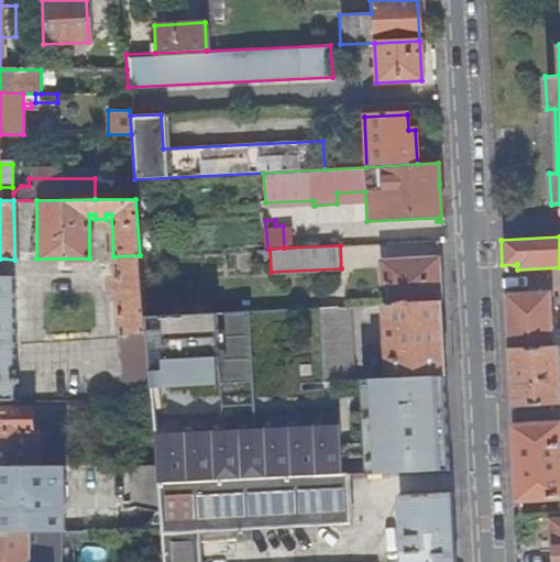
[(140,255),(113,256),(114,275),(108,275),(108,293),(116,293),(121,373),(149,371),(144,316),(143,300),(140,255)]
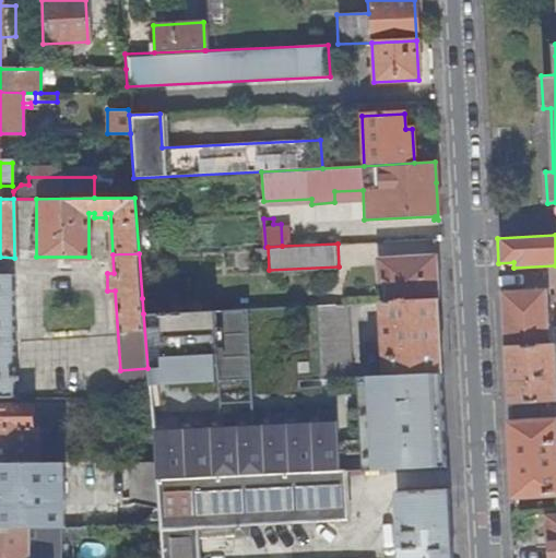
[(389,301),(436,299),(434,262),(434,257),(381,260),(382,283),(388,283),(389,301)]
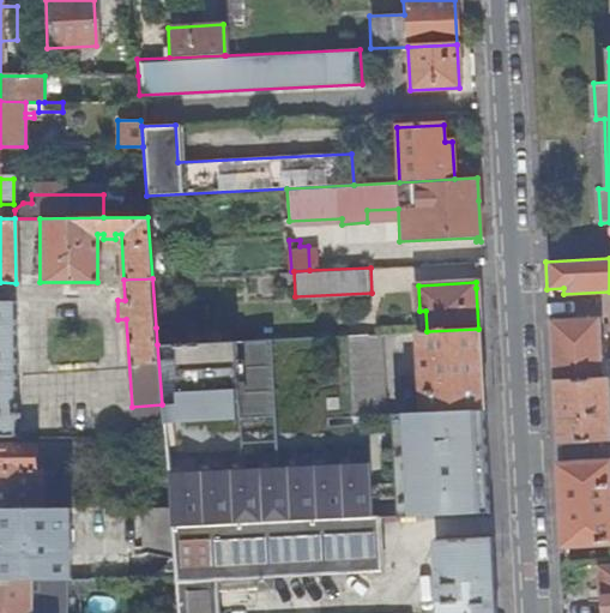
[(13,300),(0,301),(0,436),(13,436),(13,418),(17,416),(17,412),(13,412),(13,300)]
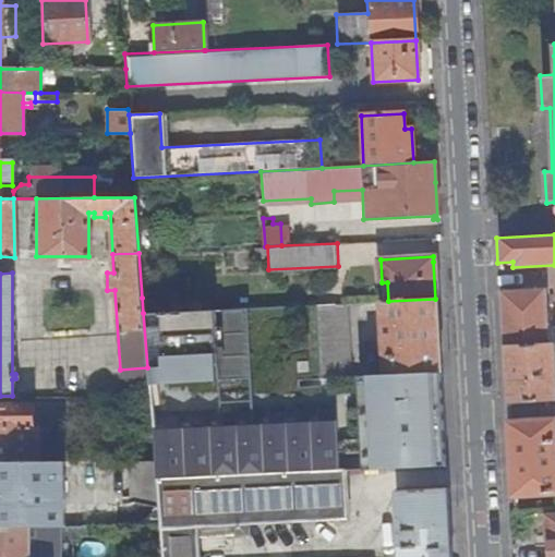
[(543,291),(498,292),(502,347),(546,344),(545,327),(549,327),(549,324),(545,323),(543,291)]
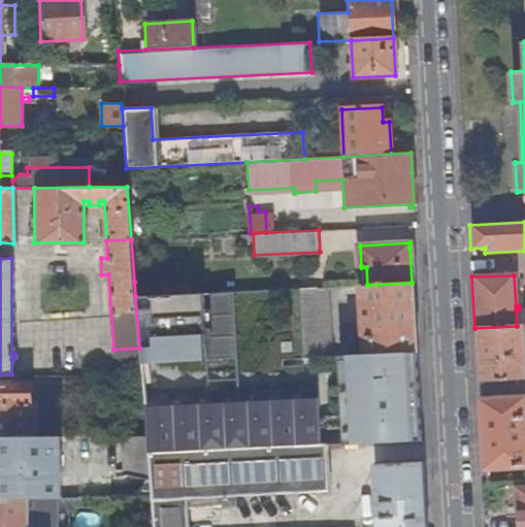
[(165,280),(134,282),(135,296),(166,295),(165,280)]
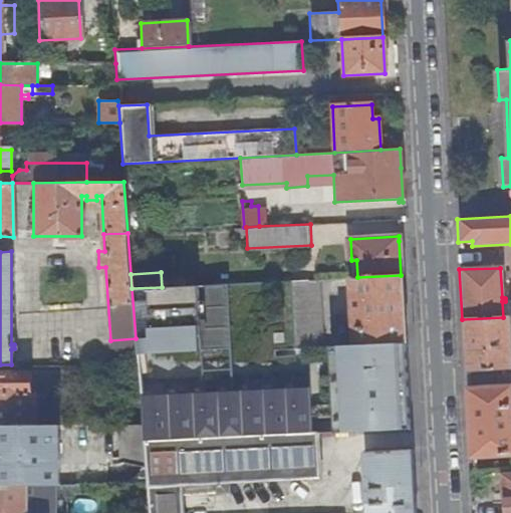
[(354,343),(405,340),(403,308),(401,275),(357,277),(351,277),(354,343)]
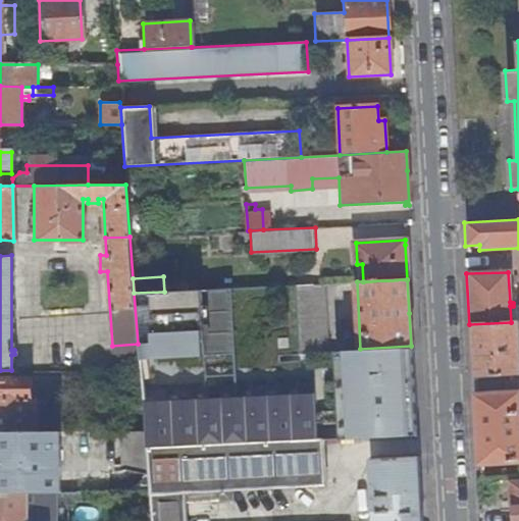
[(299,352),(326,350),(322,283),(296,284),(299,352)]
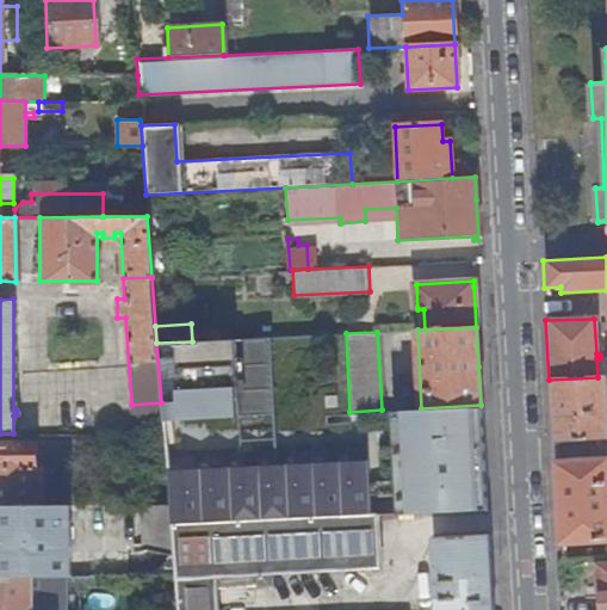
[(252,338),(234,339),(239,417),(256,417),(252,338)]
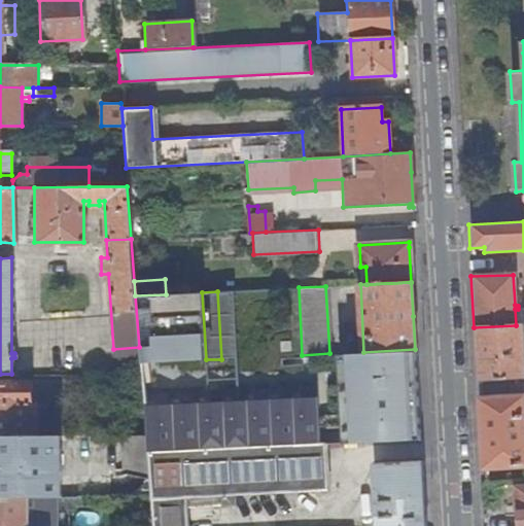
[(166,294),(135,295),(139,347),(139,363),(206,359),(202,292),(166,294)]
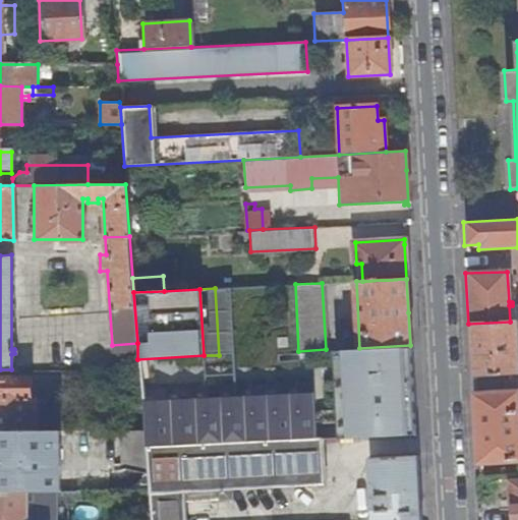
[(517,321),(517,304),(512,305),(509,305),(510,322),(517,322),(517,321)]
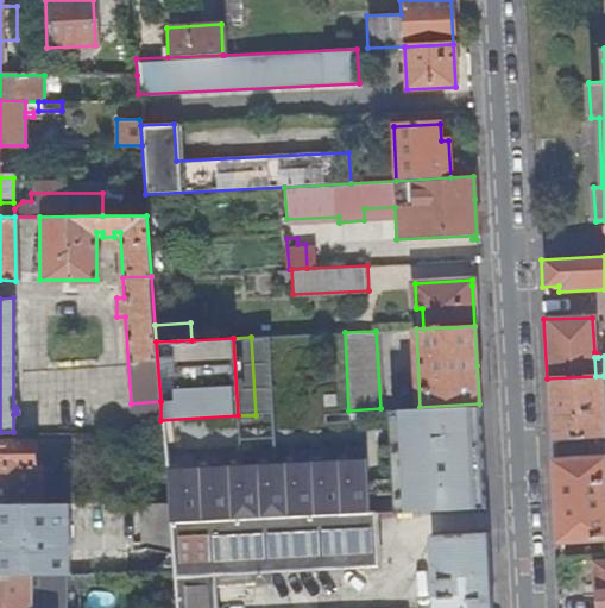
[(596,376),(547,378),(549,413),(550,439),(604,436),(604,405),(604,376),(596,376)]
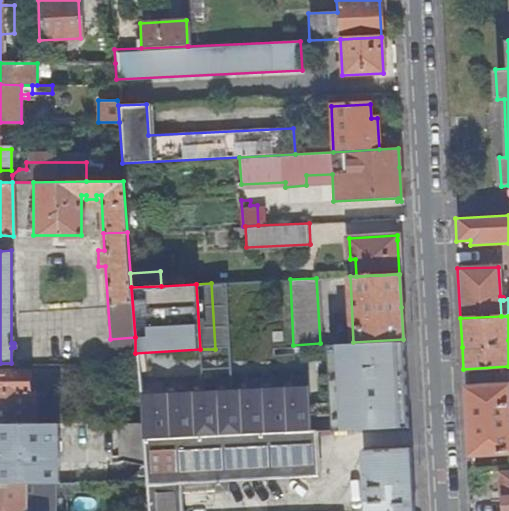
[(135,353),(135,337),(110,339),(111,355),(136,355),(135,353)]
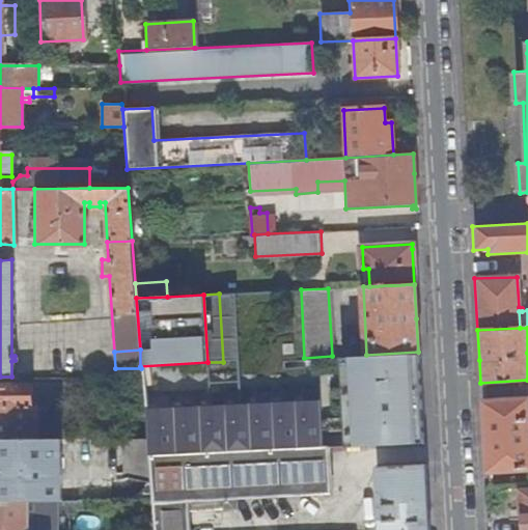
[(429,441),(424,352),(418,352),(366,355),(348,356),(352,445),(429,441)]
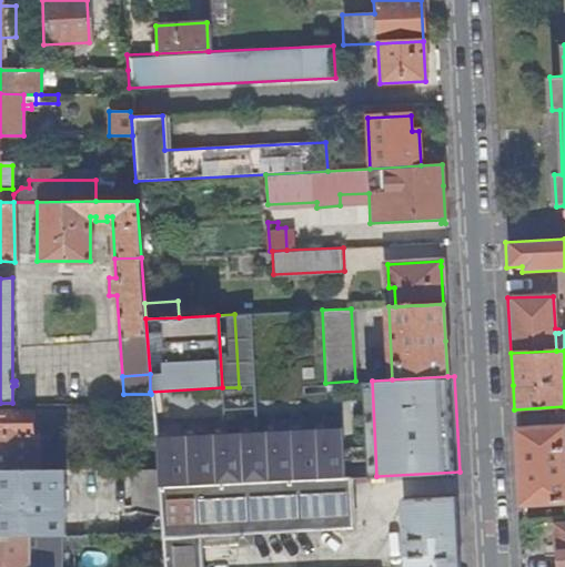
[(0,468),(44,468),(44,431),(30,431),(30,412),(0,412),(0,468)]
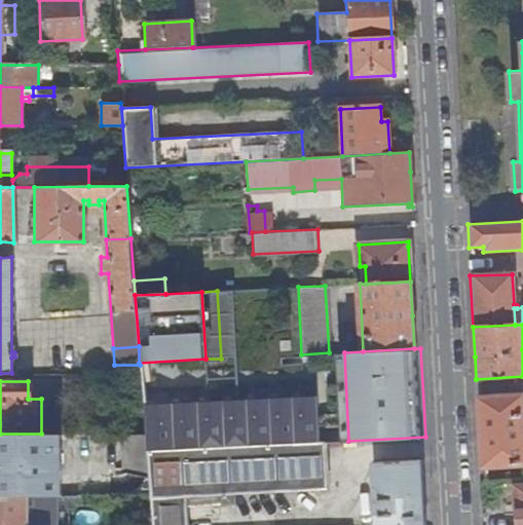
[(315,442),(313,396),(143,404),(145,433),(146,450),(315,442)]
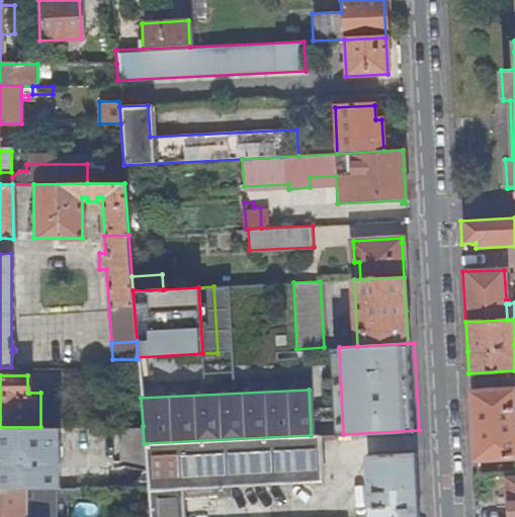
[(514,407),(514,390),(469,392),(469,402),(473,458),(514,456),(514,407)]
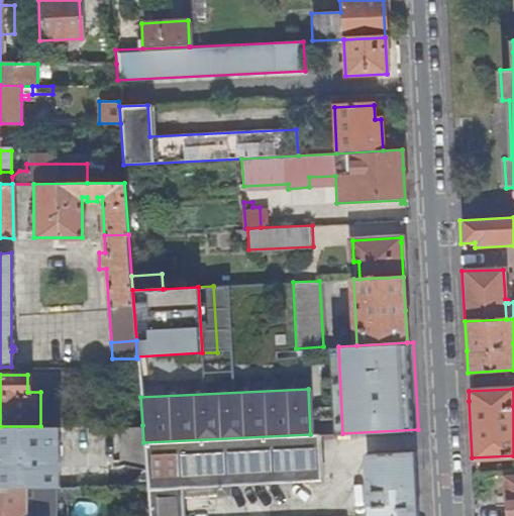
[(40,426),(0,426),(0,487),(53,487),(55,487),(55,426),(40,426)]
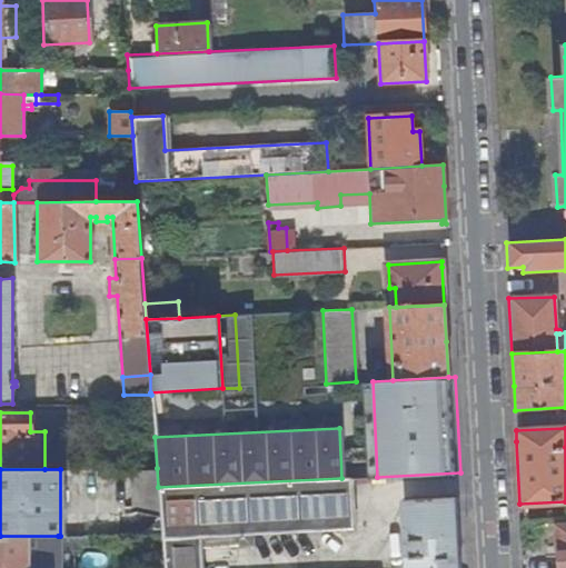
[(161,536),(164,567),(200,567),(198,536),(237,535),(237,545),(249,545),(249,534),(354,529),(350,478),(341,478),(158,487),(161,536)]
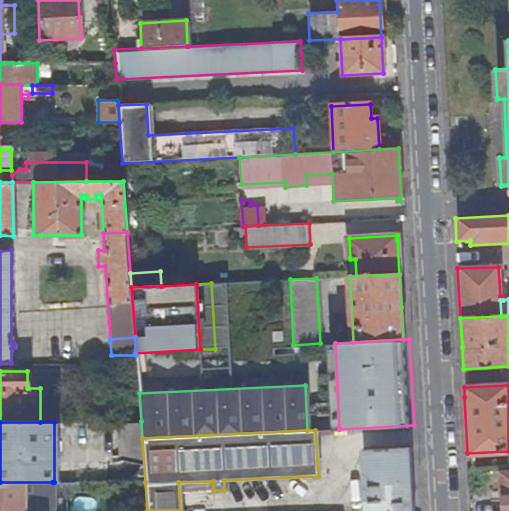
[(365,510),(413,510),(412,482),(409,446),(363,448),(365,510)]
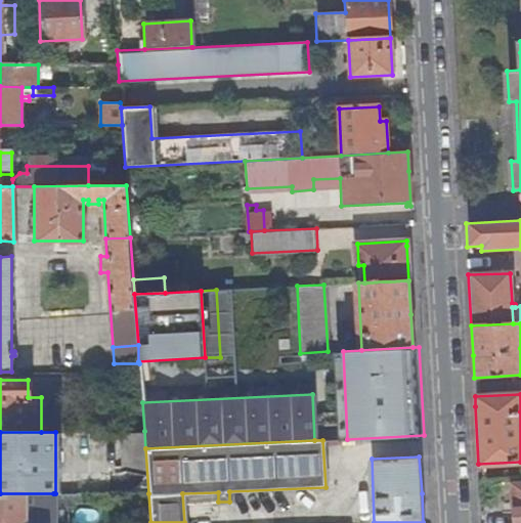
[(520,522),(520,482),(512,483),(514,522),(520,522)]
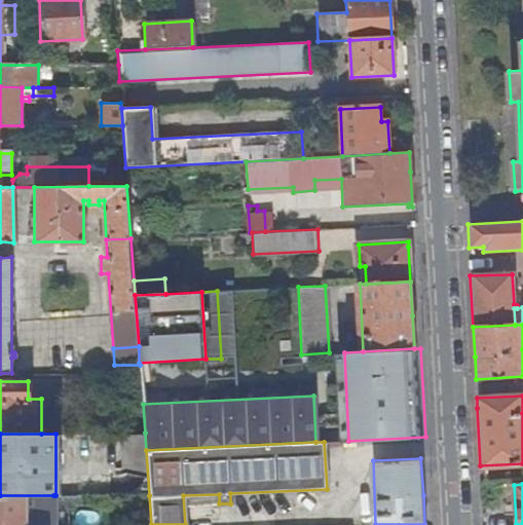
[(0,524),(52,524),(53,495),(0,495),(0,524)]
